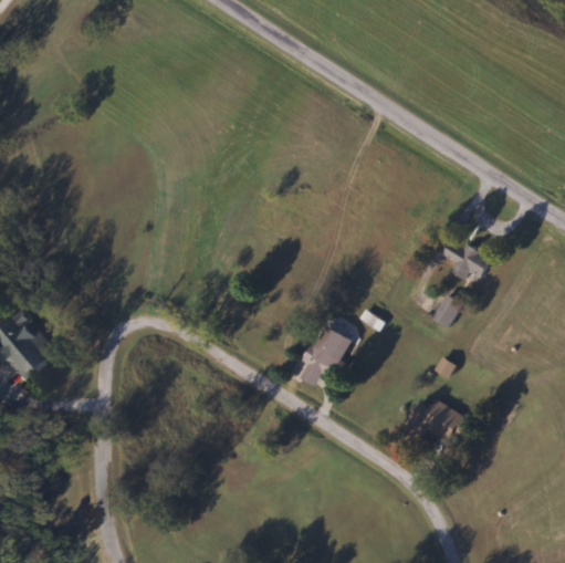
[(453,260),(448,271),(462,278),(466,269),(479,275),(489,256),(449,236),(441,253),(453,260)]
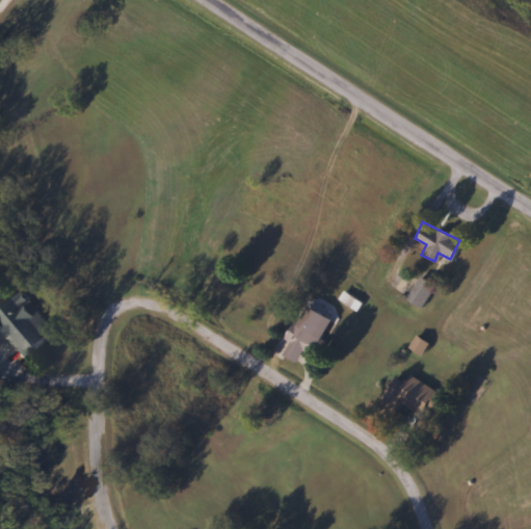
[(432,285),(418,275),(403,297),(419,307),(432,285)]
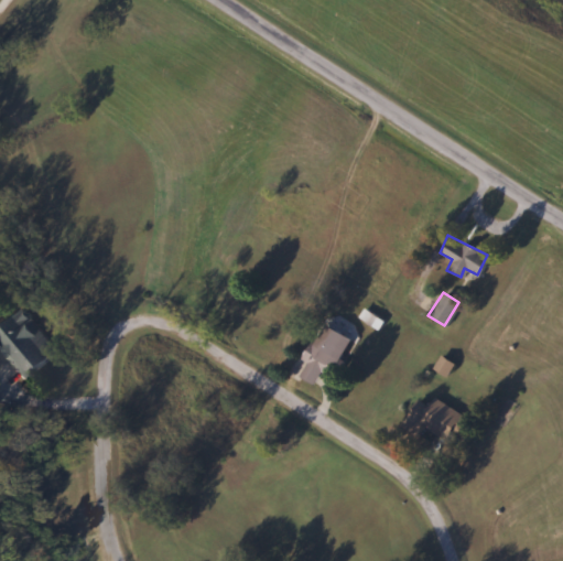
[(0,349),(21,377),(54,351),(19,308),(0,322),(0,349)]
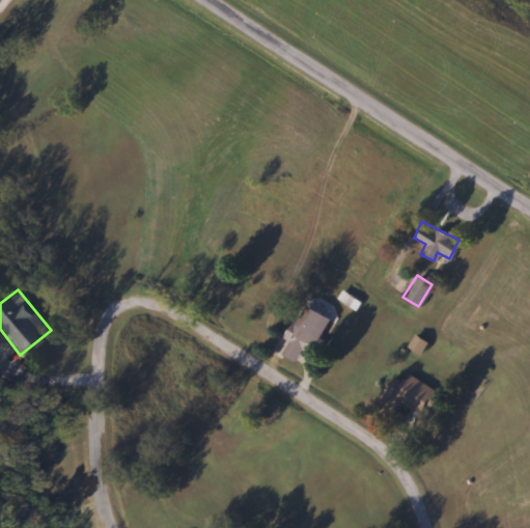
[(300,349),(309,354),(330,320),(302,303),(283,336),(288,338),(279,353),(293,361),(300,349)]
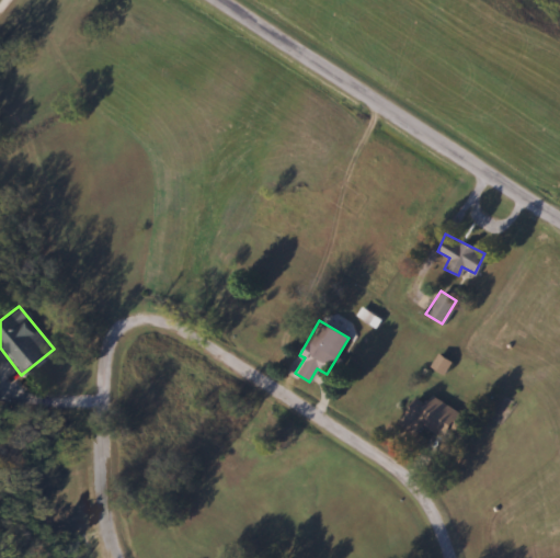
[(442,436),(457,409),(430,394),(425,401),(413,395),(397,422),(414,433),(420,423),(442,436)]
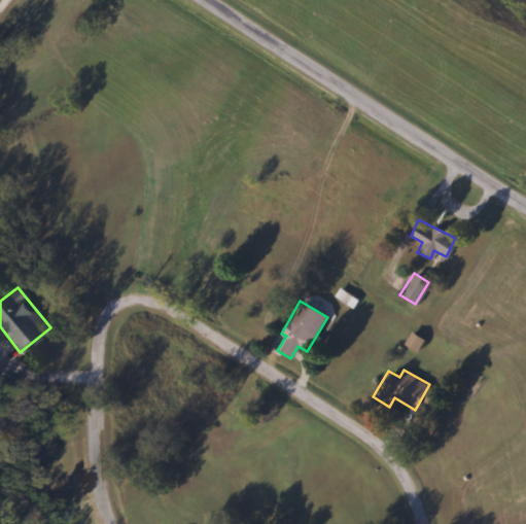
All buildings are outlined.
